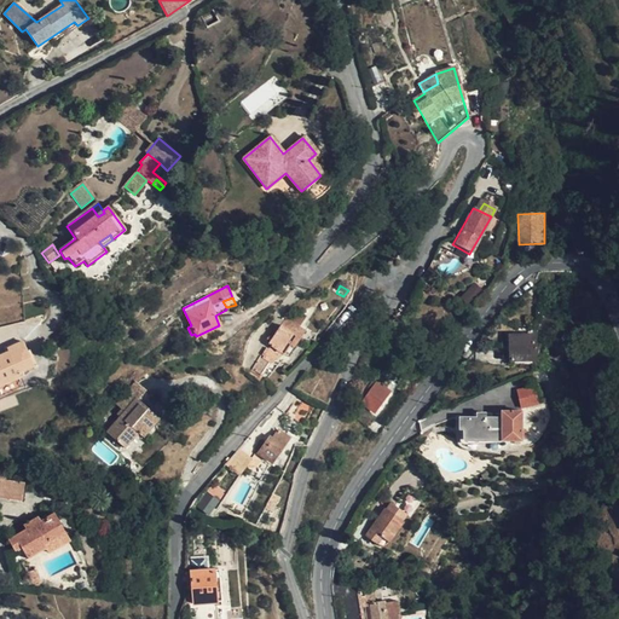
[(285,318),(275,334),(272,336),(270,337),(267,339),(267,341),(271,345),(262,358),(260,356),(250,371),(259,377),(268,364),(299,339),(300,336),(294,334),(298,327),(285,318)]
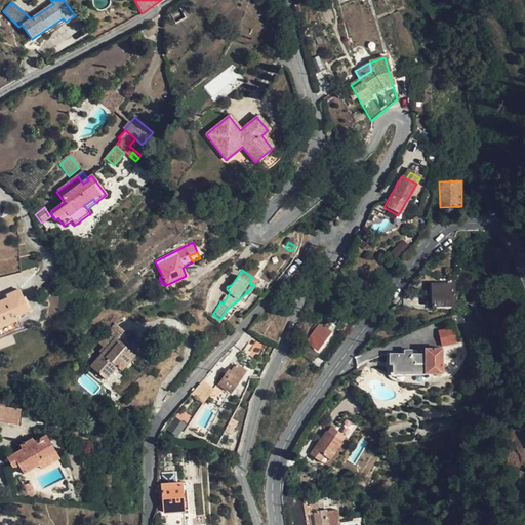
[(258,280),(252,277),(249,283),(254,285),(258,280)]
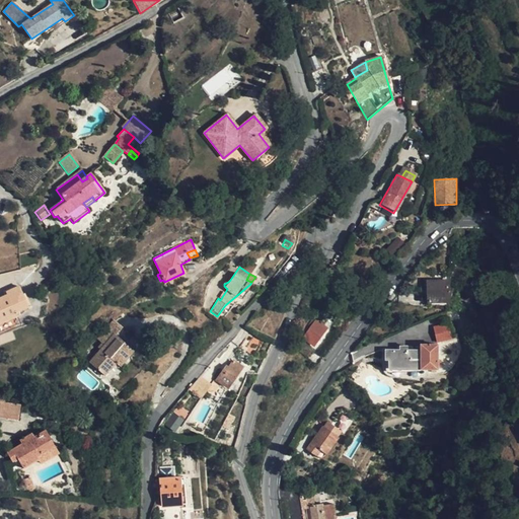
[(449,282),(428,282),(428,302),(448,301),(449,301),(449,282)]
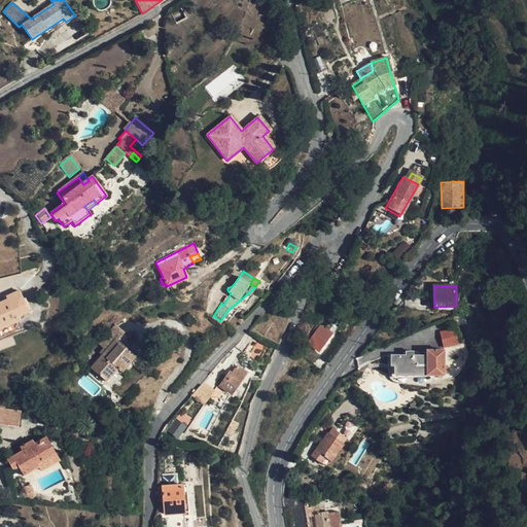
[(0,327),(14,322),(13,318),(27,314),(20,293),(7,297),(8,301),(0,303),(0,327)]
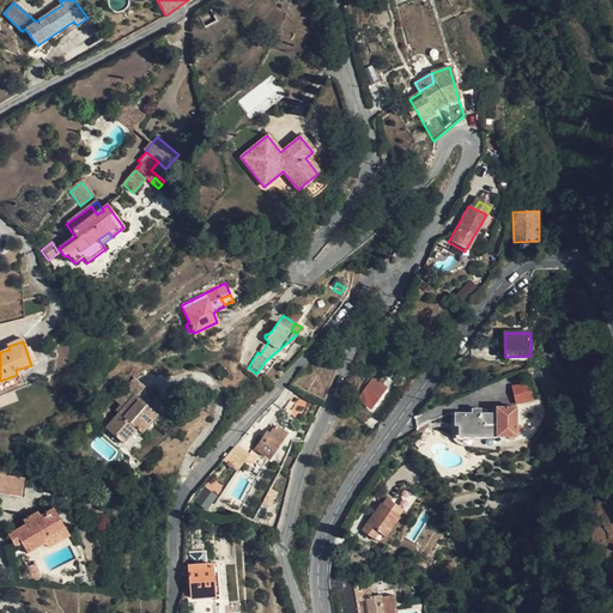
[(220,381),(229,374),(220,364),(213,371),(220,381)]
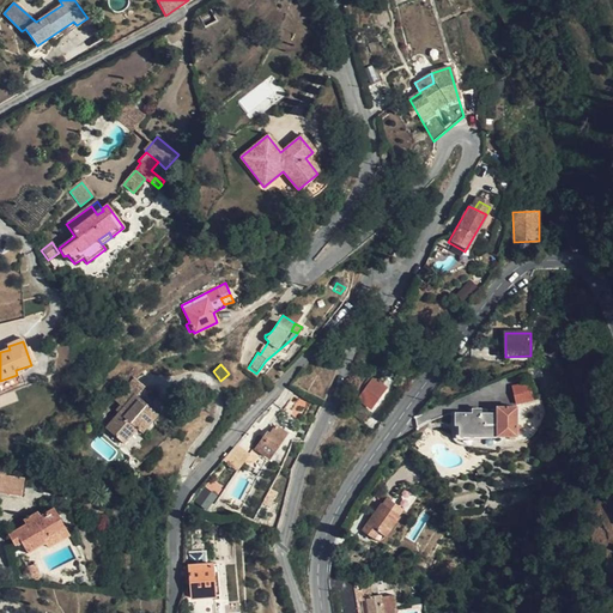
[(386,388),(374,378),(358,400),(370,408),(386,388)]
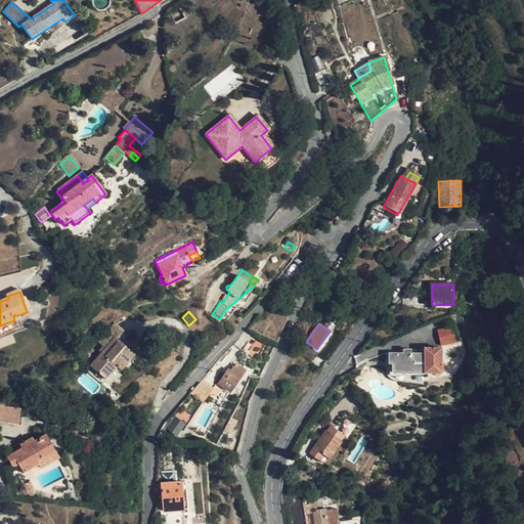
[(455,343),(453,326),(437,330),(440,346),(455,343)]
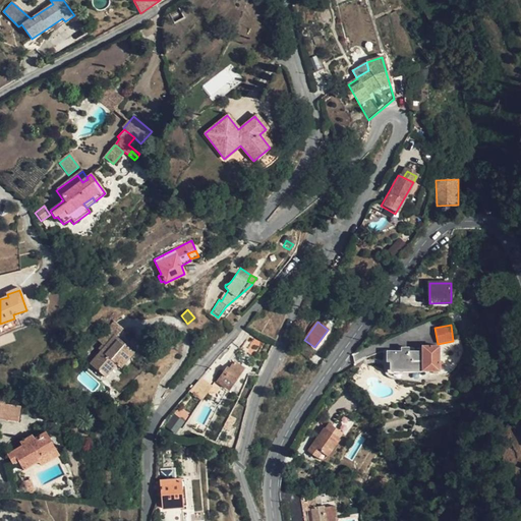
[(91,364),(105,377),(116,364),(120,367),(133,351),(115,336),(91,364)]
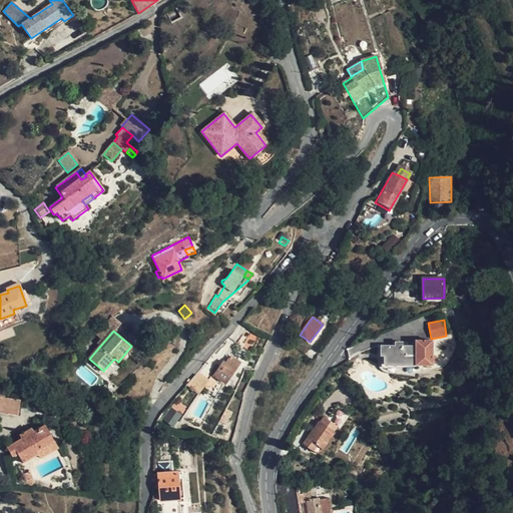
[(396,347),(381,347),(381,356),(385,357),(385,366),(432,365),(432,342),(416,342),(416,347),(402,347),(402,343),(396,343),(396,347)]
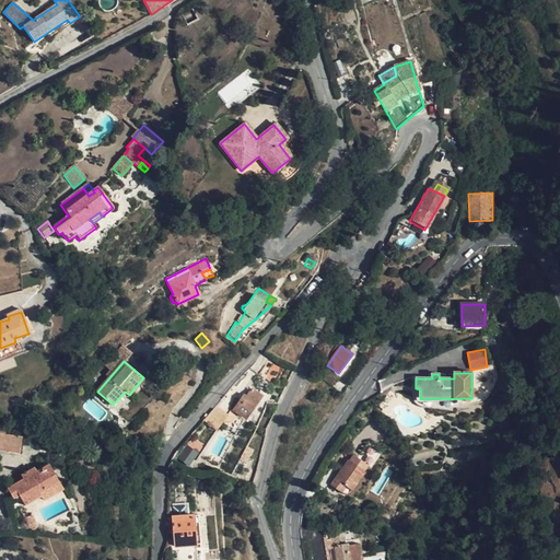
[(333,389),(341,395),(349,386),(339,380),(333,389)]
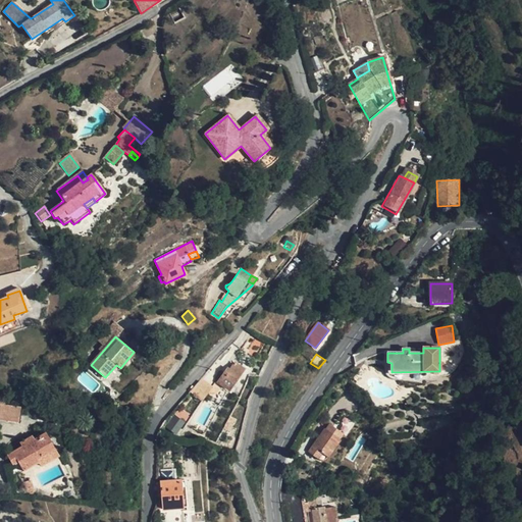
[(226,369),(217,383),(222,386),(228,390),(243,369),(235,363),(229,370),(226,369)]
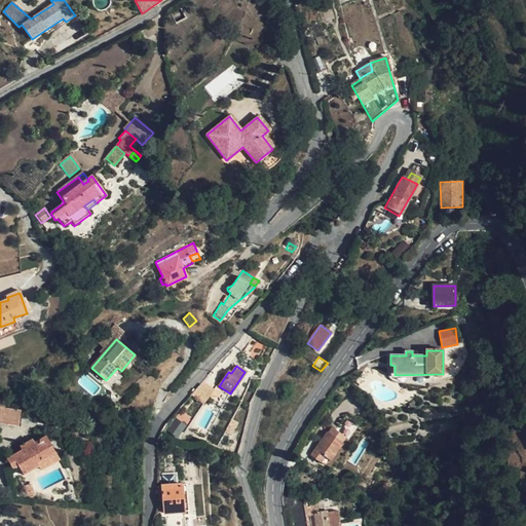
[(218,400),(224,389),(219,386),(216,391),(205,385),(196,399),(208,406),(213,397),(218,400)]
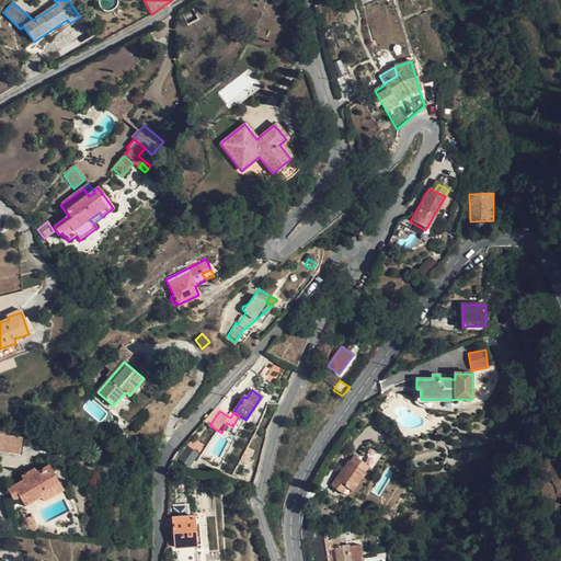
[(0,453),(21,455),(23,439),(0,435),(0,453)]
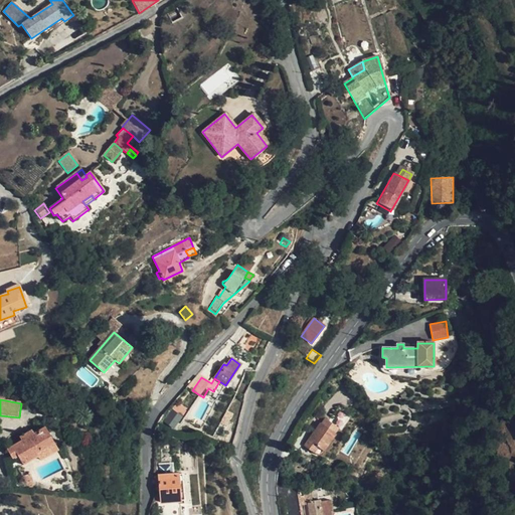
[(171,408),(163,421),(174,428),(183,415),(171,408)]
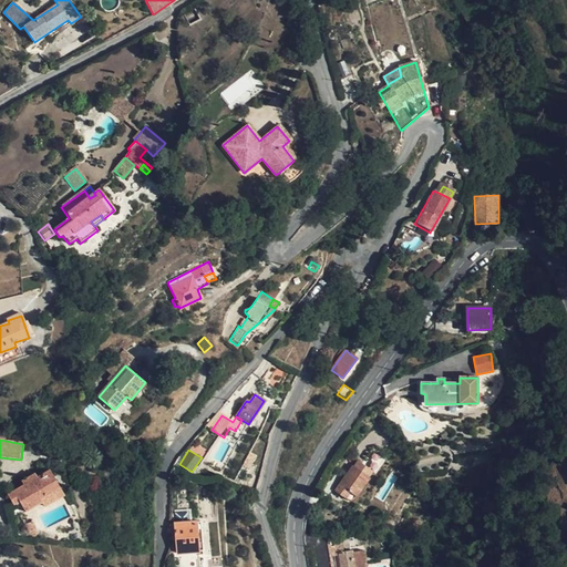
[(353,466),(336,491),(347,500),(349,501),(352,501),(354,500),(357,497),(370,478),(353,466)]
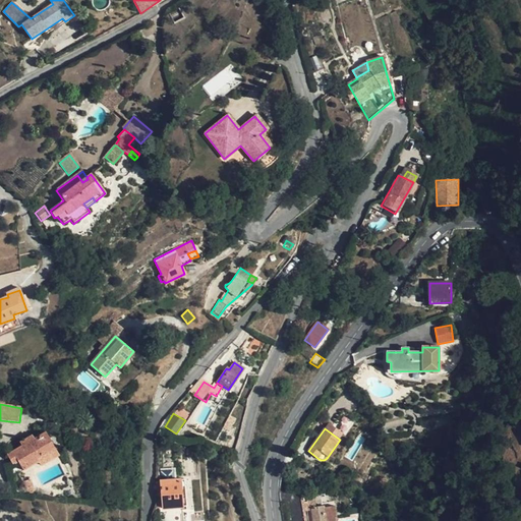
[(24,470),(40,461),(38,458),(56,448),(48,432),(35,439),(34,437),(21,443),(23,447),(8,455),(14,466),(21,463),(24,470)]
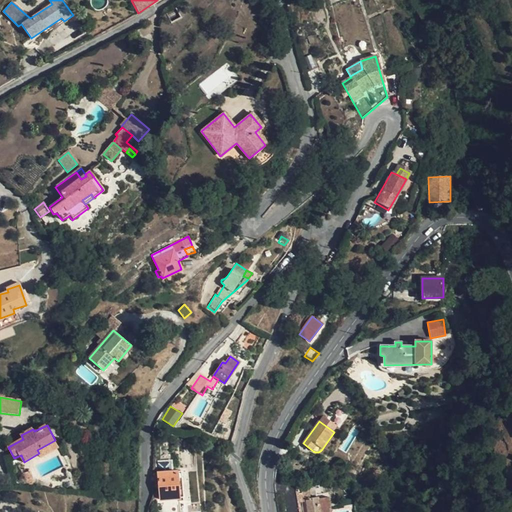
[(59,446),(55,440),(37,450),(39,453),(41,457),(59,446)]
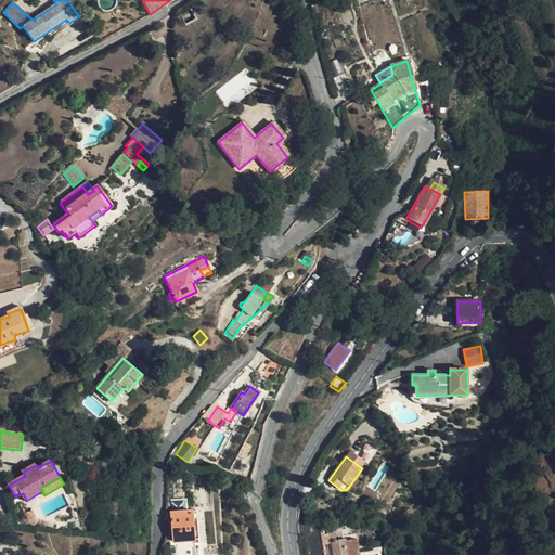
[(199,540),(197,528),(193,528),(192,511),(188,511),(171,513),(173,542),(193,540),(199,540)]
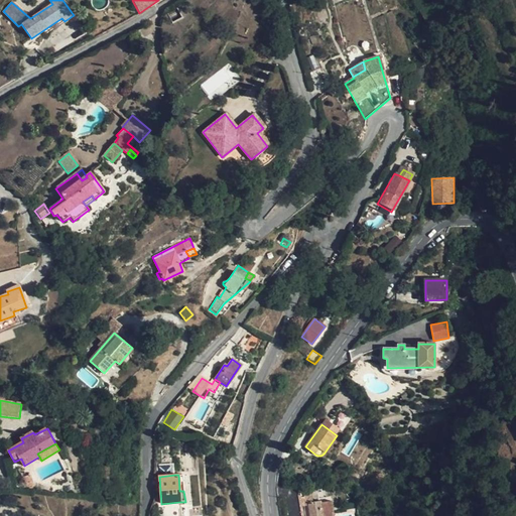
[(303,515),(298,490),(283,493),(287,515),(303,515)]
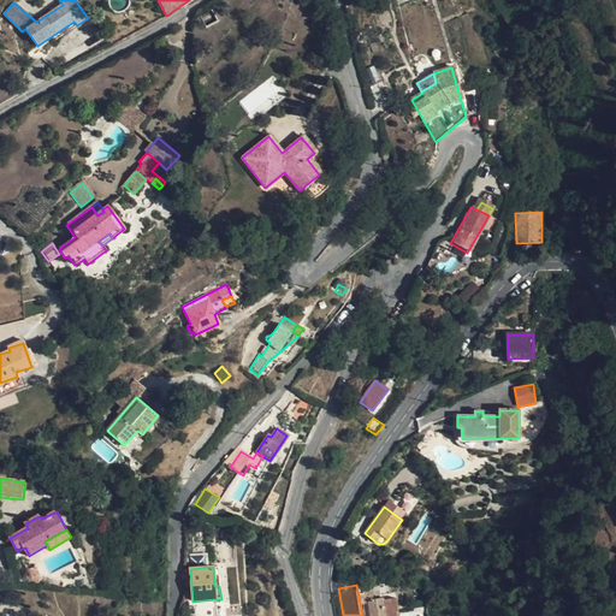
[(383,599),(368,602),(369,615),(397,615),(395,599),(383,602),(383,599)]
